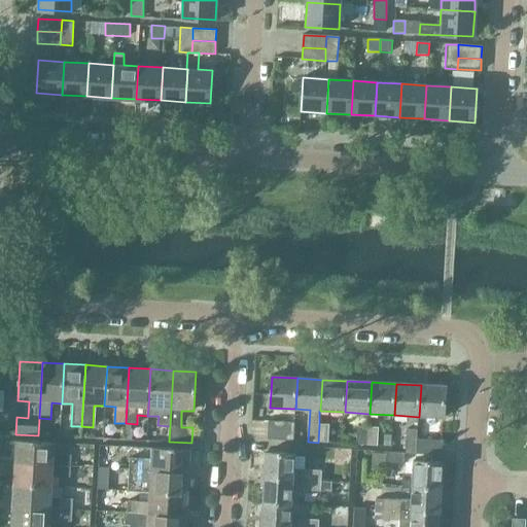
[(421,385),(419,417),(445,418),(446,387),(421,385)]
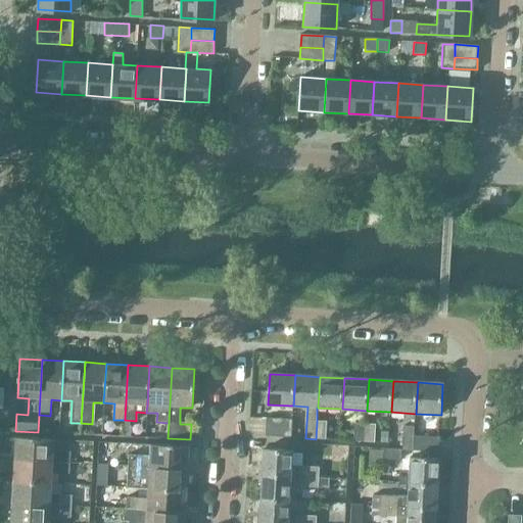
[(266,436),(292,437),(293,420),(267,418),(266,436)]
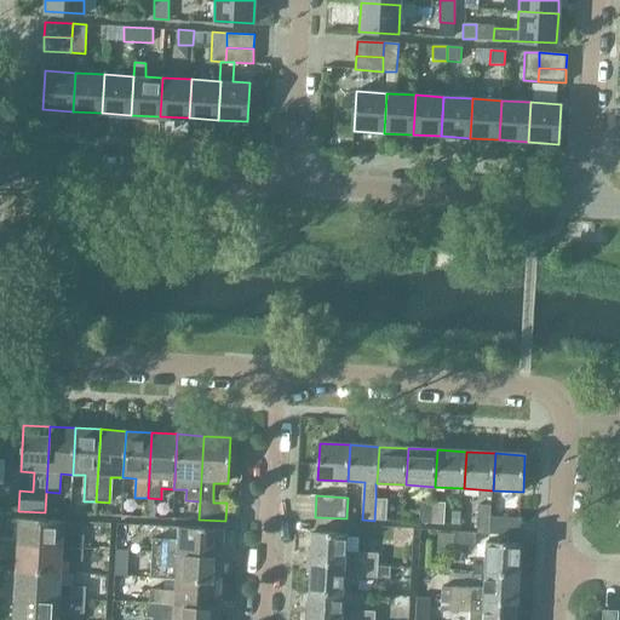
[(375,500),(374,521),(386,521),(388,500),(375,500)]
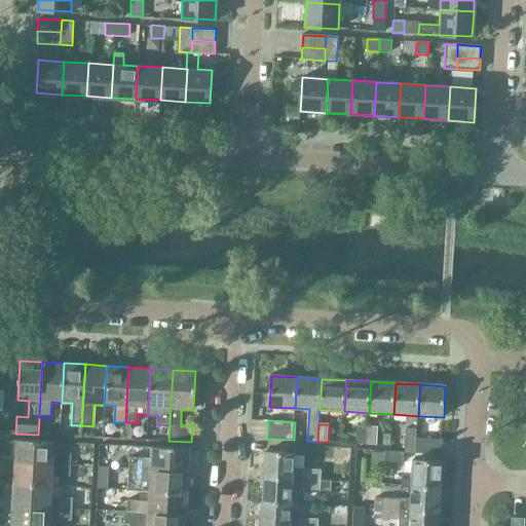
[(357,444),(368,445),(368,426),(358,426),(357,444)]
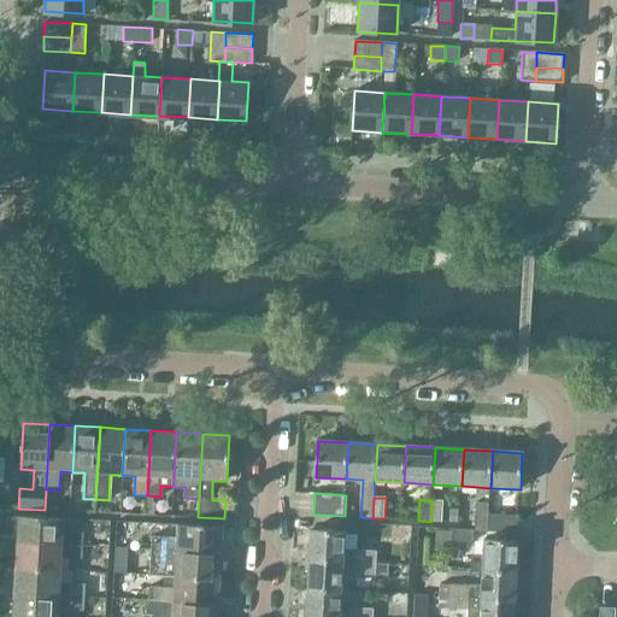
[(432,500),(432,522),(442,522),(444,501),(432,500)]
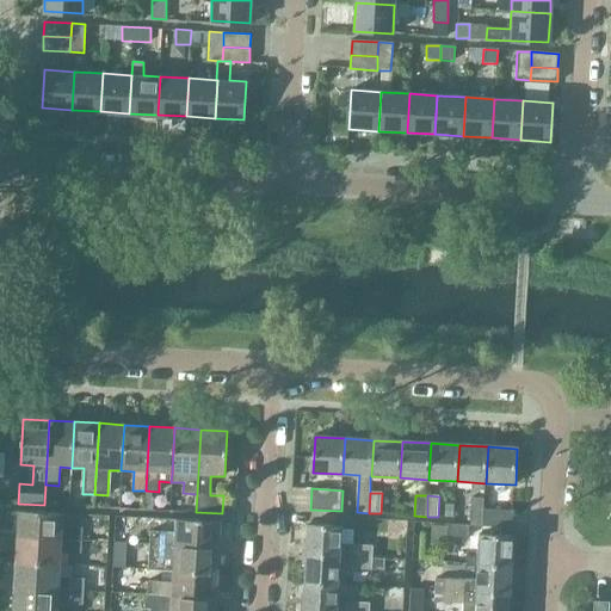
[(470,526),(485,526),(486,511),(486,499),(473,498),(470,526)]
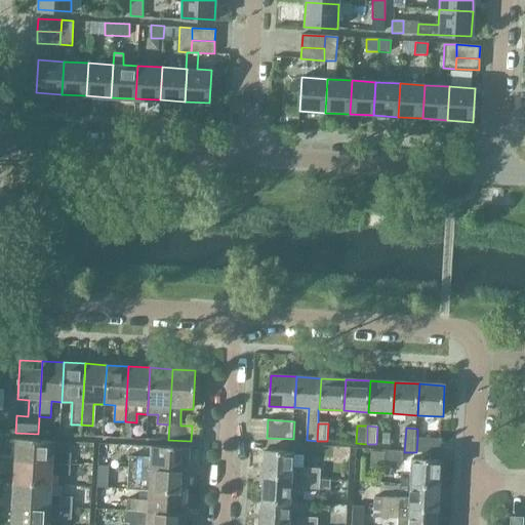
[(391,445),(392,433),(382,432),(382,444),(391,445)]
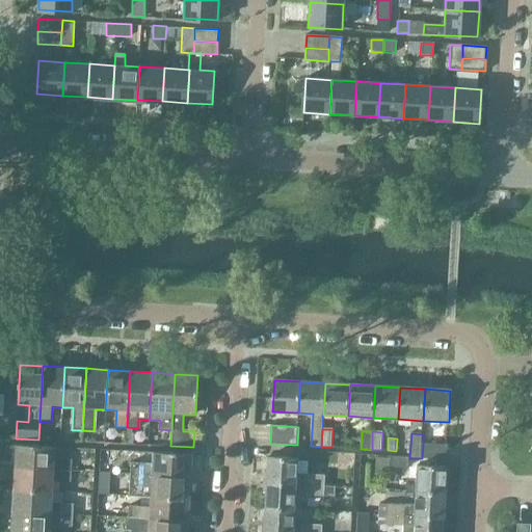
[(16,445),(14,468),(69,470),(70,458),(54,458),(54,447),(16,445)]
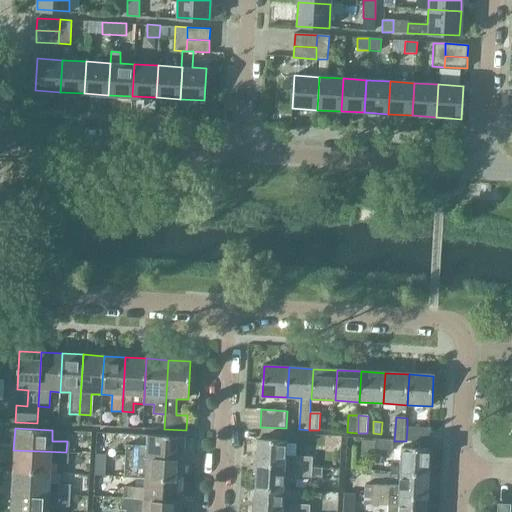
[(407,428),(406,441),(430,442),(430,429),(407,428)]
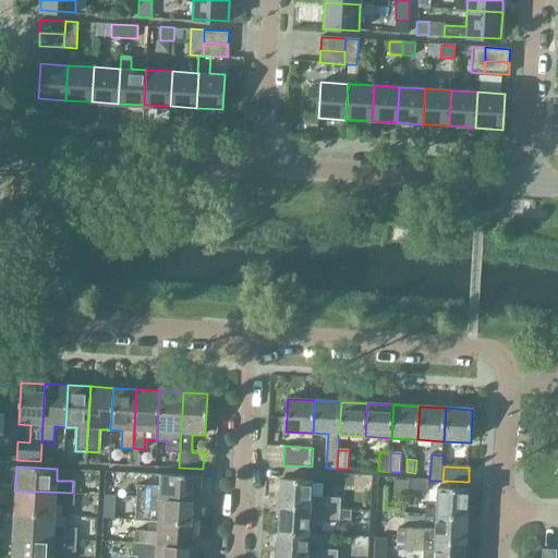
[(330,473),(320,473),(319,481),(330,482),(330,473)]
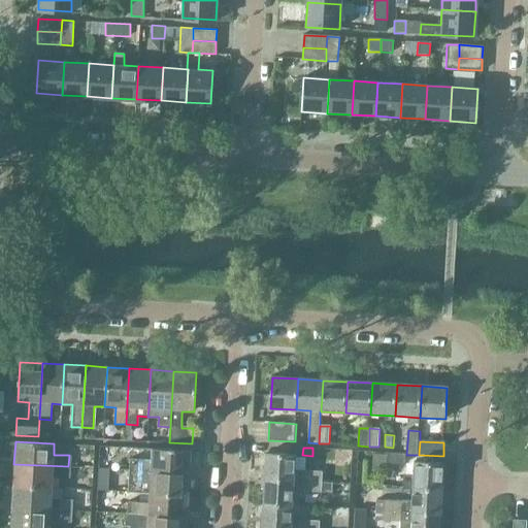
[(134,459),(133,470),(191,473),(192,451),(152,449),(151,460),(134,459)]
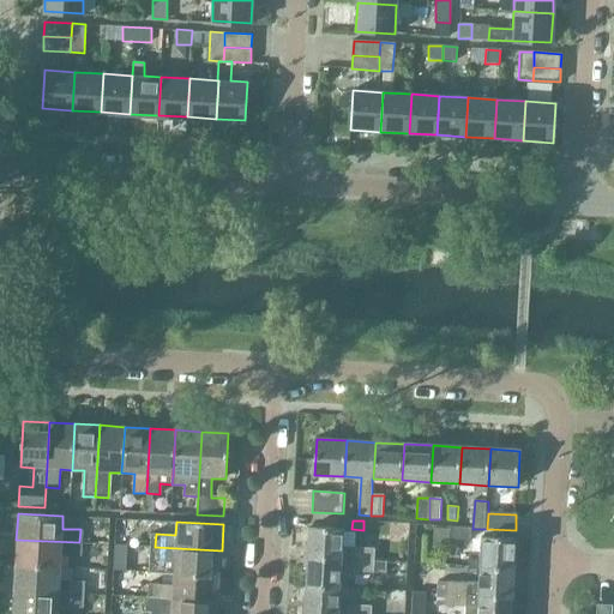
[(309,527),(308,557),(377,560),(377,547),(344,546),(345,529),(309,527)]
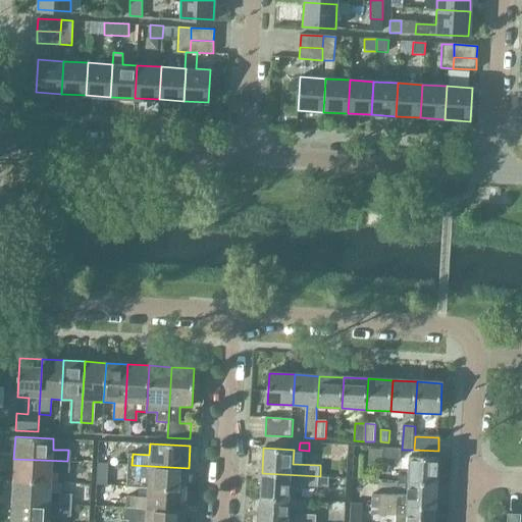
[(383,449),(383,458),(401,459),(401,450),(383,449)]
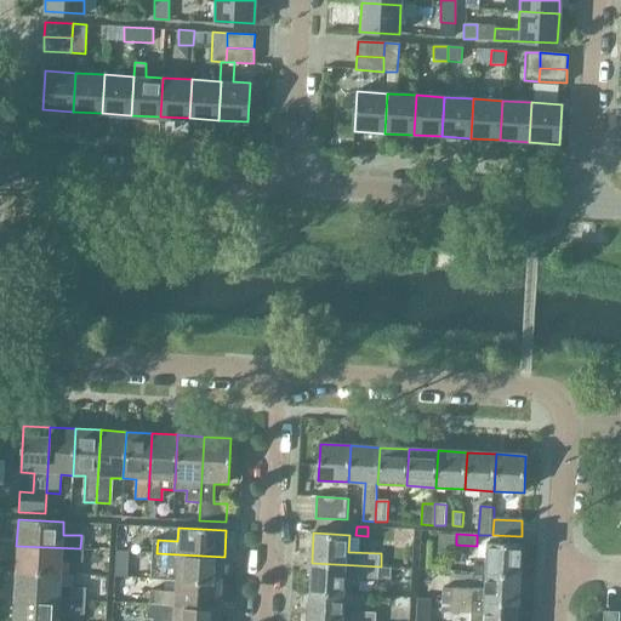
[(488,574),(523,576),(525,546),(490,543),(489,560),(476,560),(476,574),(488,574)]
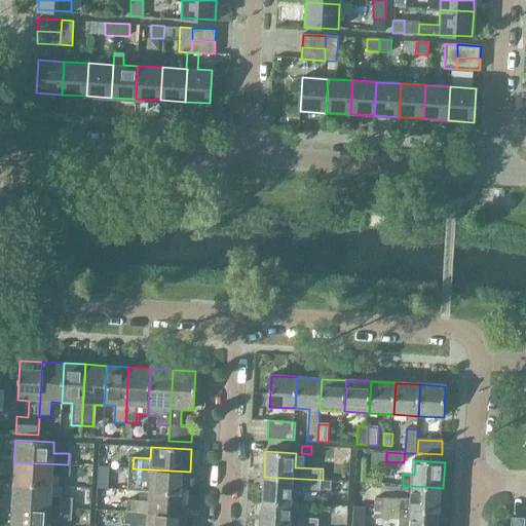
[(13,462),(12,484),(51,486),(52,476),(68,476),(68,464),(13,462)]
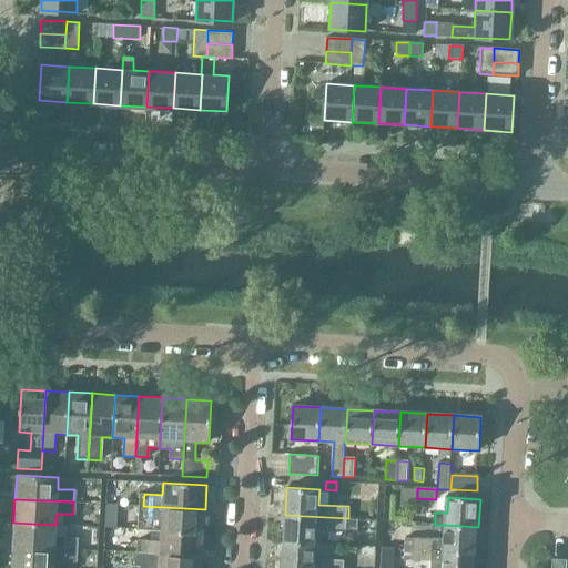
[(142,529),(160,530),(203,534),(205,509),(143,506),(142,529)]
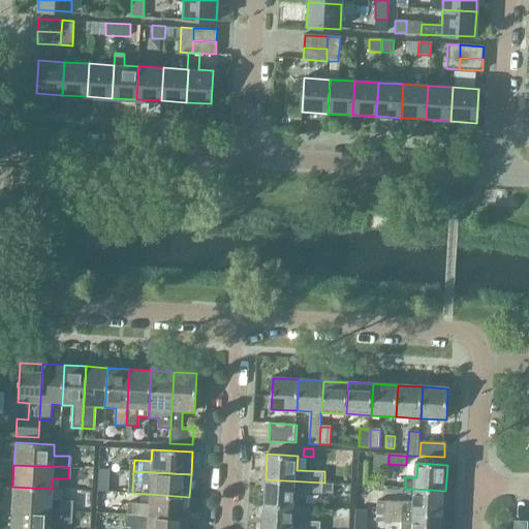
[(266,479),(265,504),(294,506),(296,494),(306,495),(306,493),(323,494),(324,483),(266,479)]
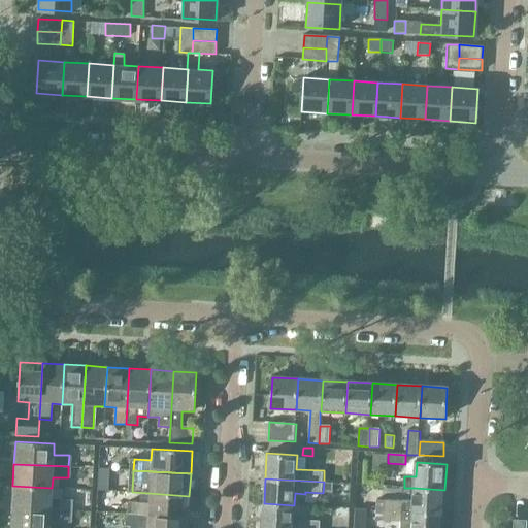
[(324,482),(323,493),(331,494),(332,483),(324,482)]
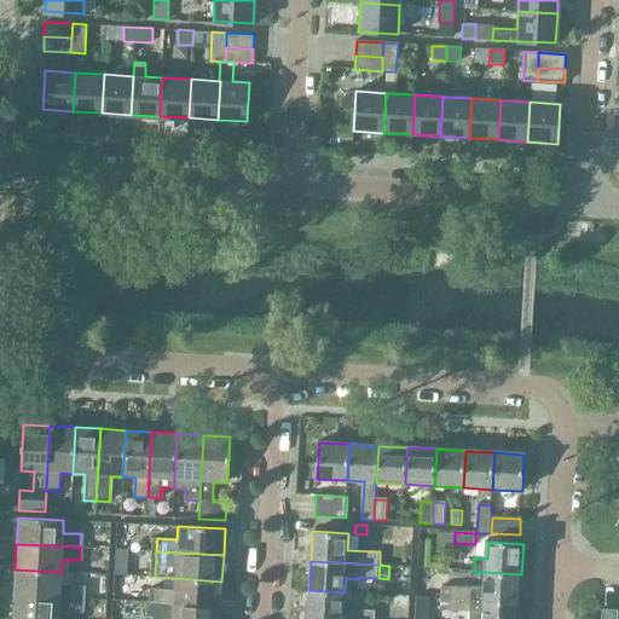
[(15,570),(13,596),(77,599),(84,599),(84,585),(77,585),(61,584),(61,572),(15,570)]
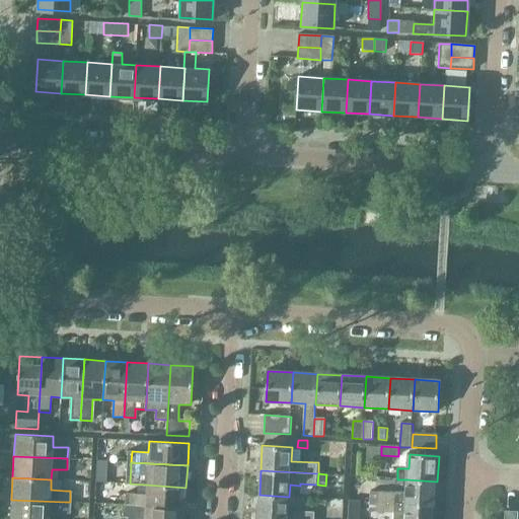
[(378,502),(436,506),(437,482),(408,479),(406,494),(379,492),(378,502)]
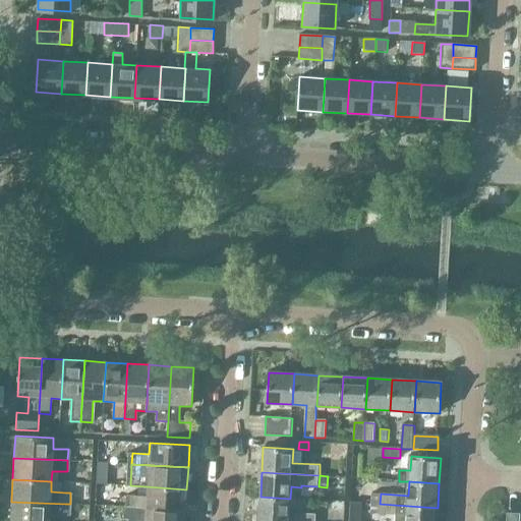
[(129,497),(129,508),(185,510),(186,489),(147,486),(146,498),(129,497)]
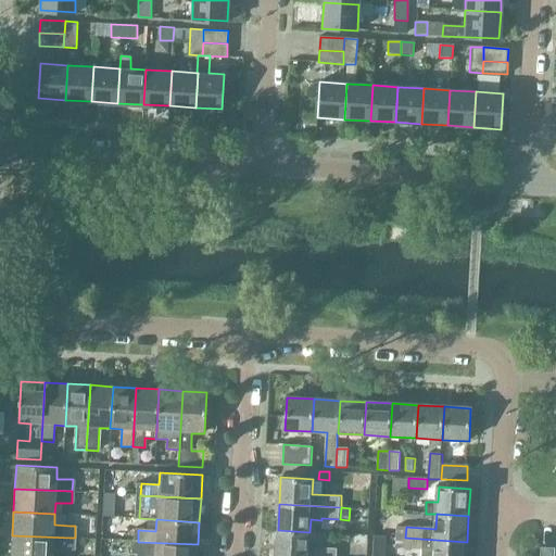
[(278,530),(276,555),(338,555),(338,550),(308,548),(310,532),(278,530)]
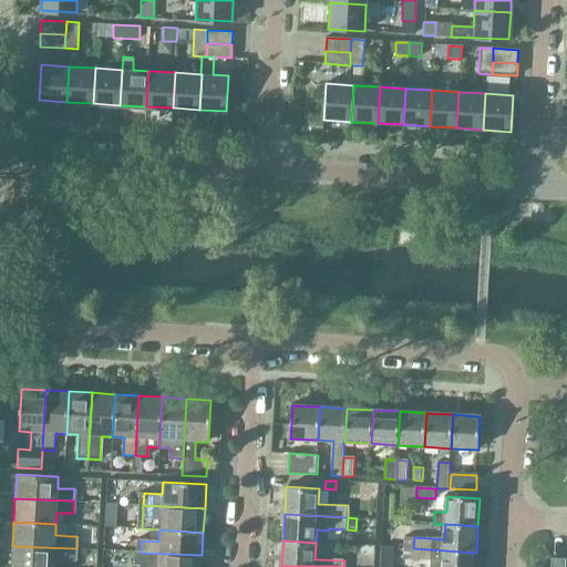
[(12,546),(10,566),(52,566),(53,559),(75,560),(76,548),(71,548),(12,546)]
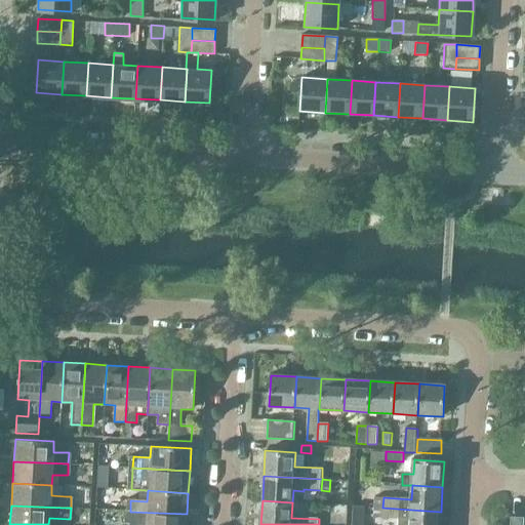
[(353,507),(352,524),(364,524),(365,507),(353,507)]
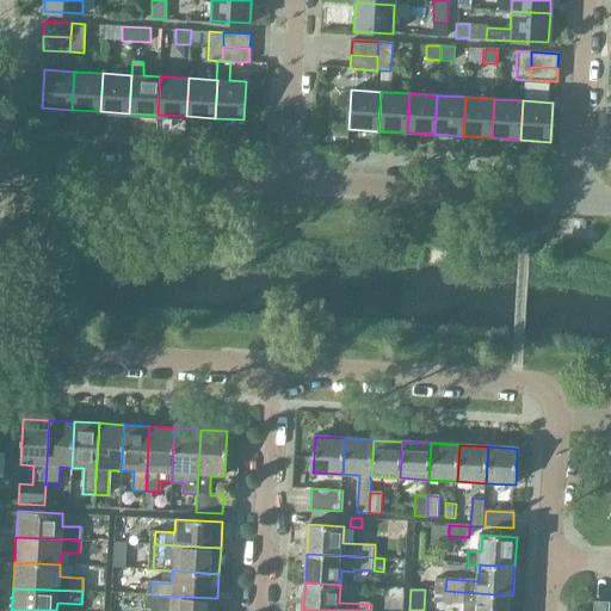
[(511,610),(513,596),(445,591),(445,603),(464,604),(463,610),(511,610)]
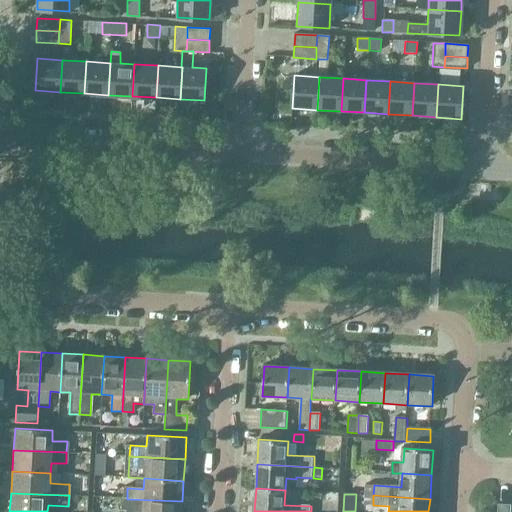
[(123,498),(122,509),(126,509),(126,511),(181,511),(182,501),(127,499),(123,498)]
